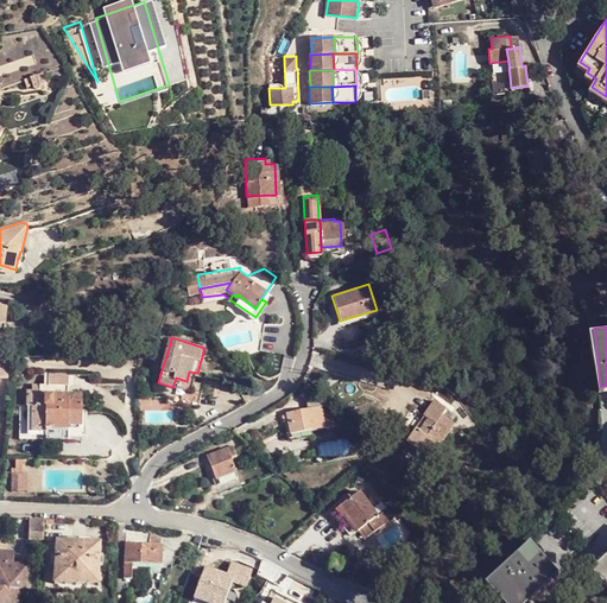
[(257,346),(254,354),(266,356),(265,366),(277,368),(282,351),(257,346)]
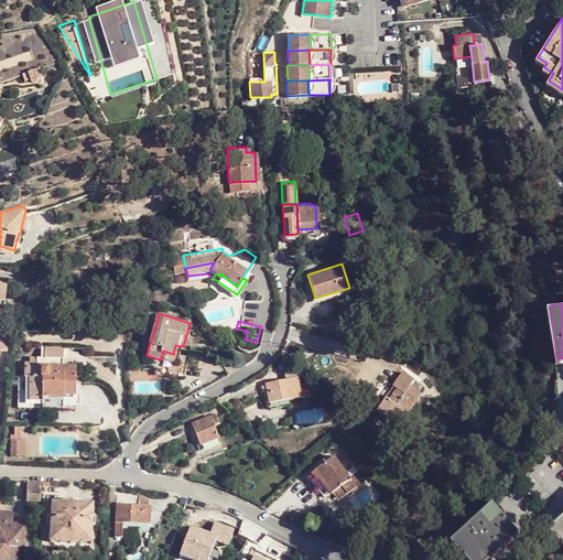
[(177,364),(183,346),(175,345),(173,354),(163,351),(160,359),(177,364)]
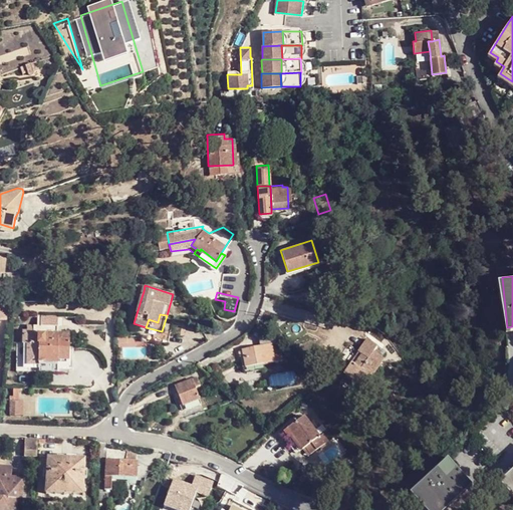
[(68,359),(70,333),(56,331),(56,332),(38,331),(38,328),(22,327),(22,340),(28,340),(27,362),(39,363),(39,360),(57,362),(57,359),(68,359)]
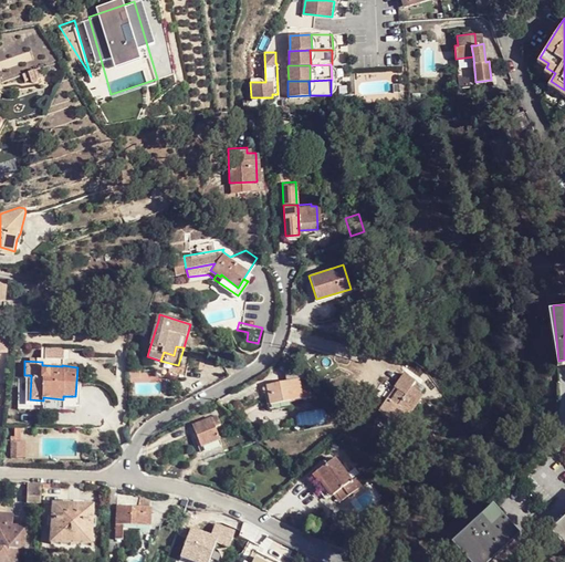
[(128,366),(128,376),(138,375),(138,366),(128,366)]
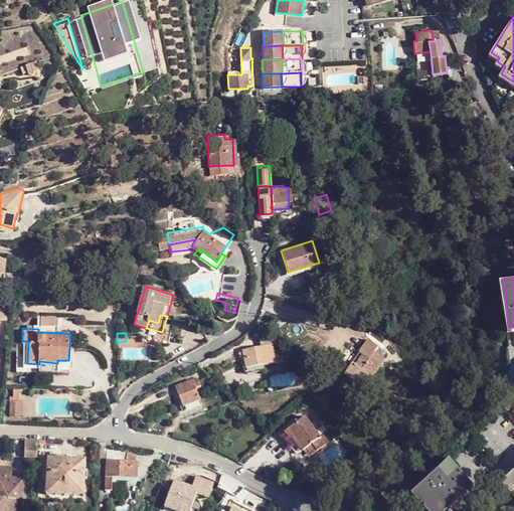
[(284,341),(276,333),(259,336),(261,345),(272,343),(284,341)]
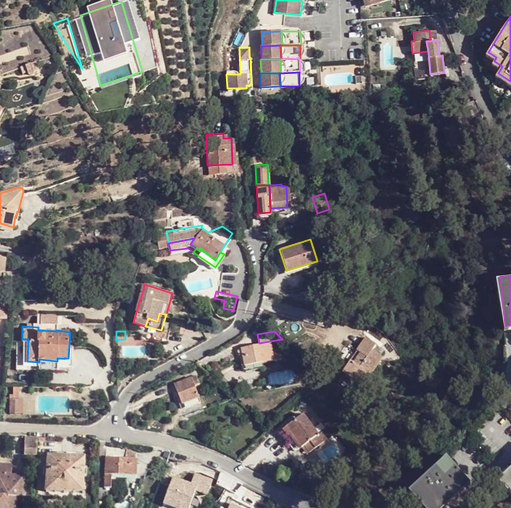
[(353,349),(354,350),(358,354),(351,363),(347,359),(345,359),(337,368),(357,384),(379,358),(369,350),(373,345),(363,337),(353,349)]
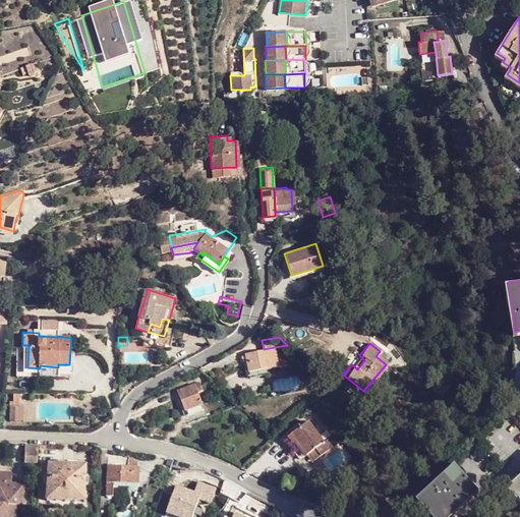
[(278,364),(275,347),(264,349),(244,352),(247,369),(266,366),(278,364)]
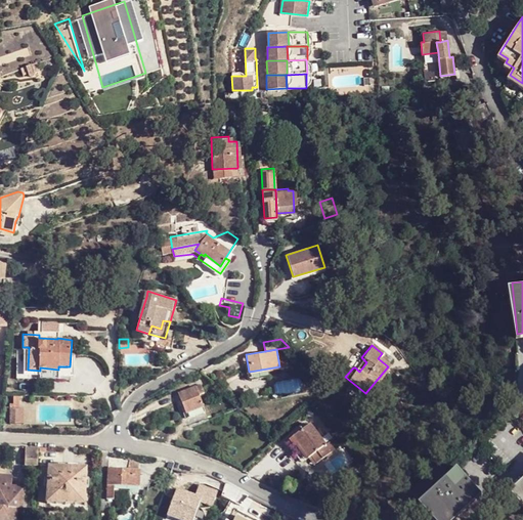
[(366,362),(362,358),(355,367),(359,372),(366,362)]
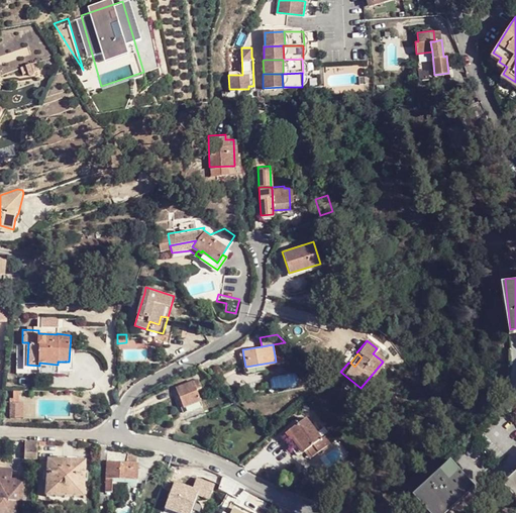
[(266,372),(264,364),(245,367),(247,375),(266,372)]
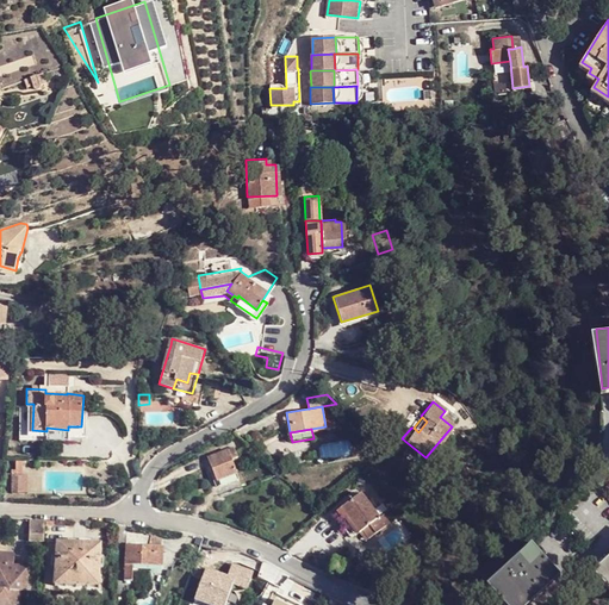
[(206,454),(215,478),(235,469),(228,447),(206,454)]
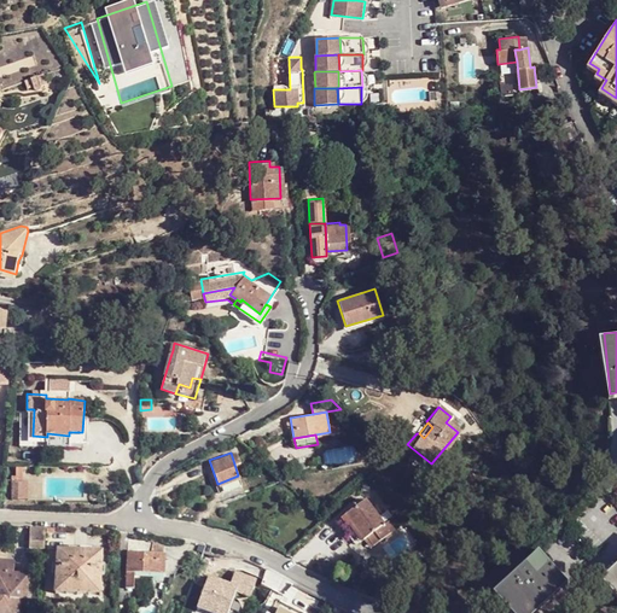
[(238,476),(217,484),(220,491),(242,484),(238,476)]
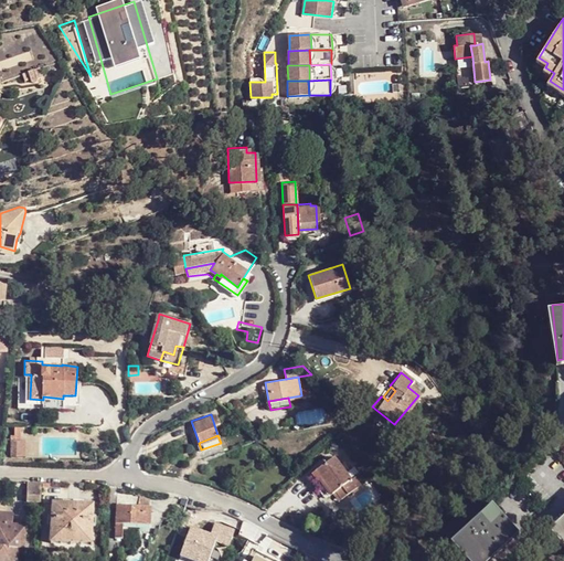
[(25,437),(20,437),(12,437),(9,437),(8,455),(24,455),(25,437)]
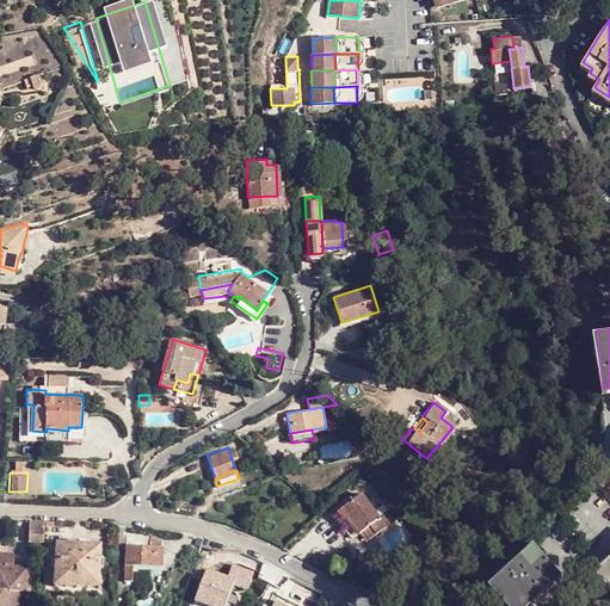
[(367,538),(384,526),(361,492),(340,506),(350,520),(358,531),(361,530),(367,538)]
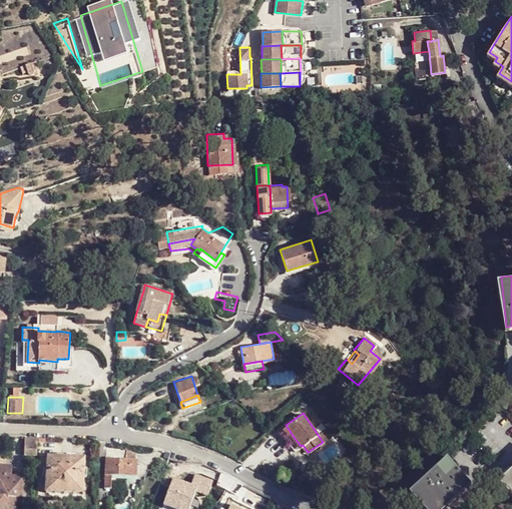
[(36,435),(24,435),(23,447),(35,448),(36,435)]
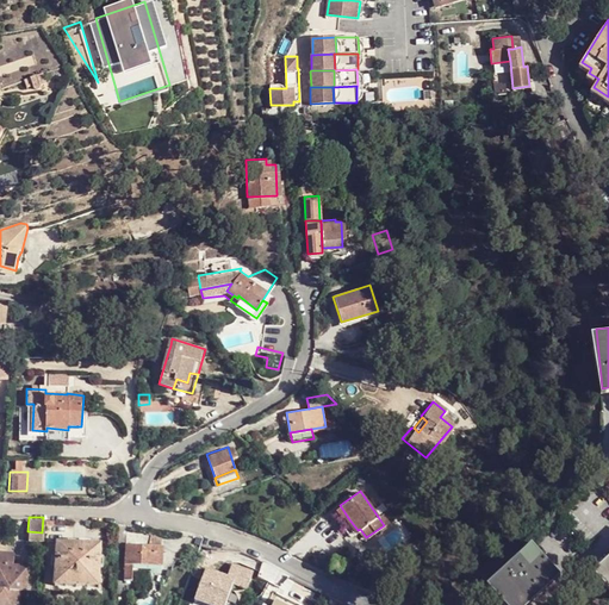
[(349,519),(345,523),(352,535),(356,531),(358,530),(349,519)]
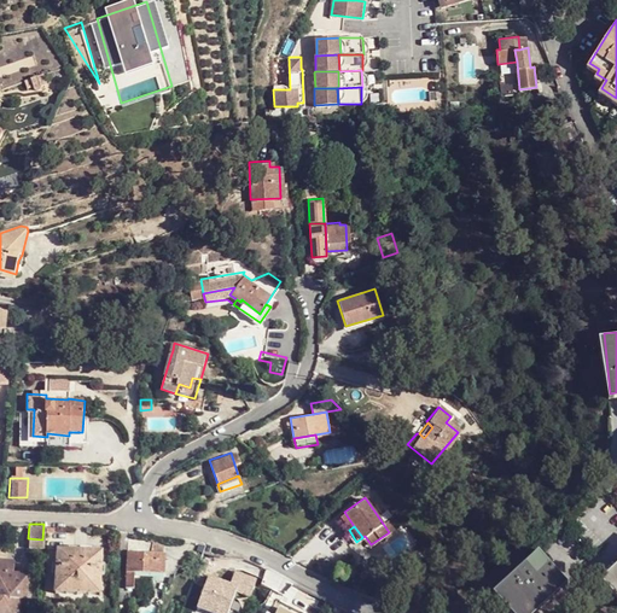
[(127,537),(126,550),(150,550),(151,538),(127,537)]
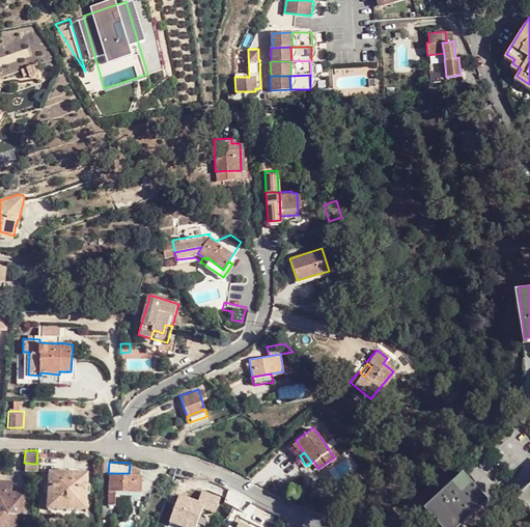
[(130,463),(129,473),(138,474),(139,463),(130,463)]
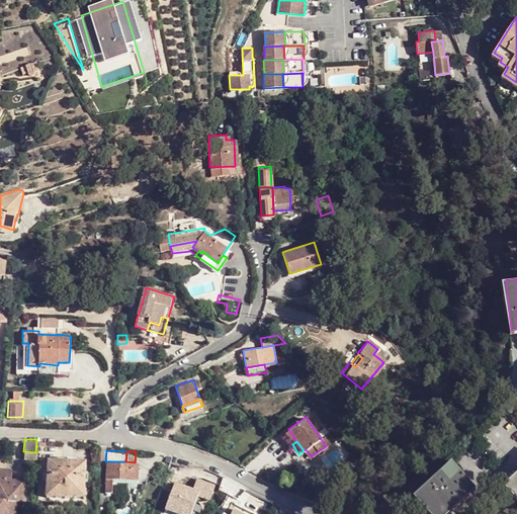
[(83,497),(84,459),(47,457),(46,494),(83,497)]
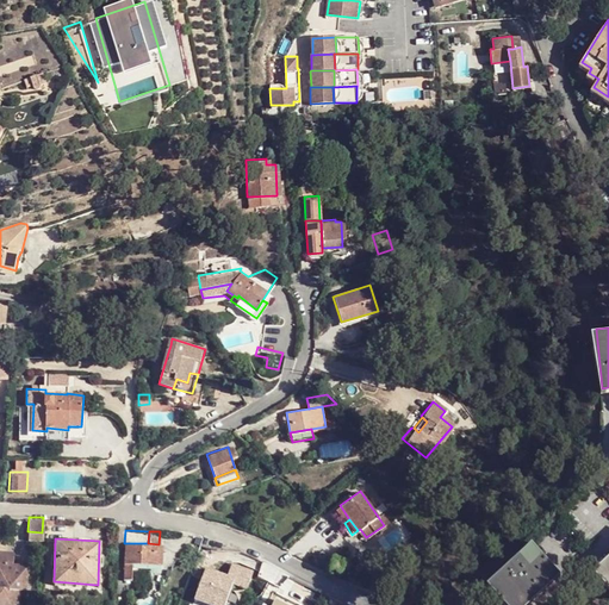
[(123,562),(132,562),(161,565),(161,544),(159,544),(148,543),(124,543),(123,562)]
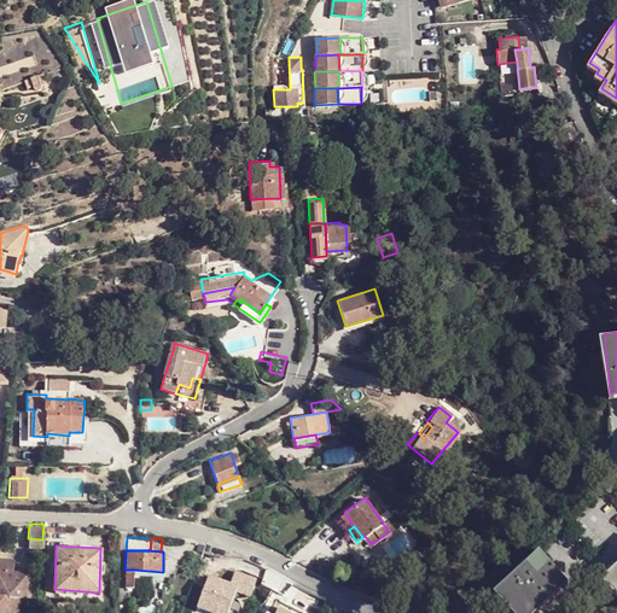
[(191,550),(185,556),(190,562),(197,556),(191,550)]
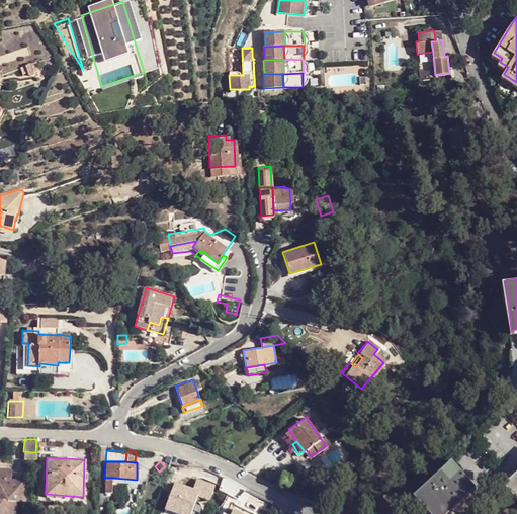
[(428,513),(445,513),(474,488),(450,462),(413,497),(428,513)]
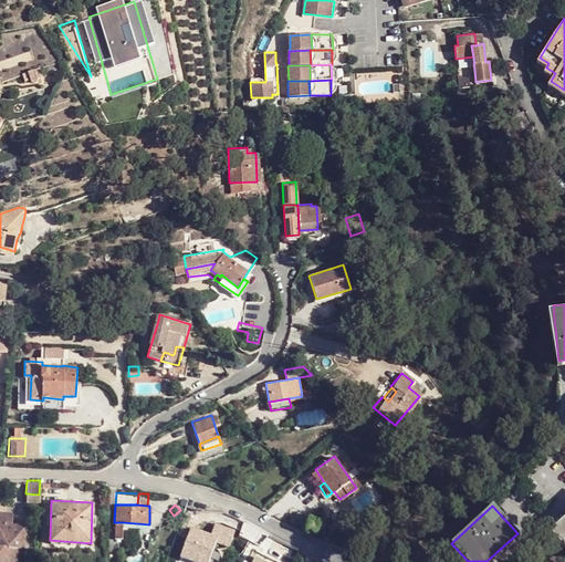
[(0,545),(18,547),(18,538),(23,539),(24,524),(11,523),(12,511),(0,510),(0,545)]
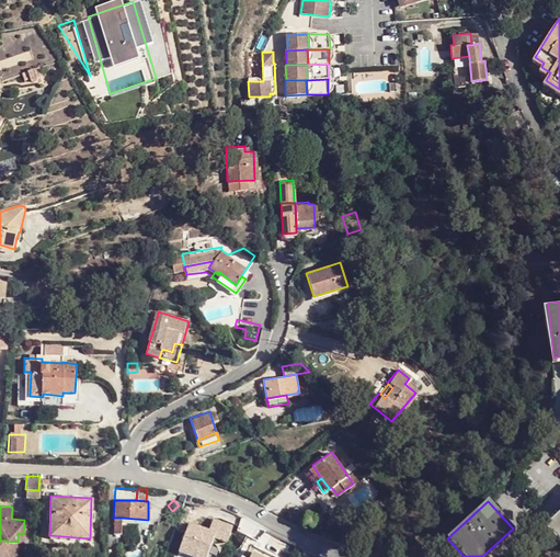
[(559,543),(559,509),(544,525),(559,543)]
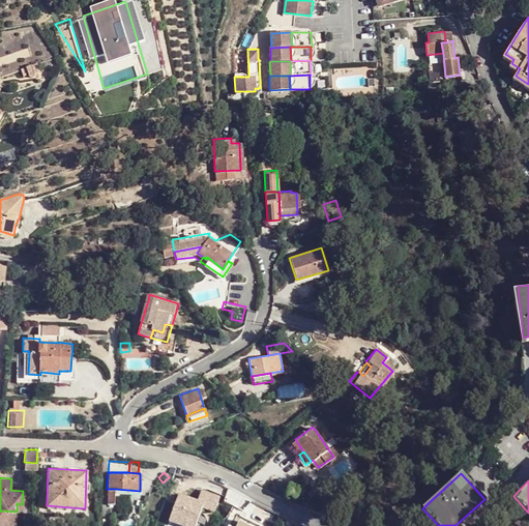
[(294,497),(297,490),(289,486),(286,494),(294,497)]
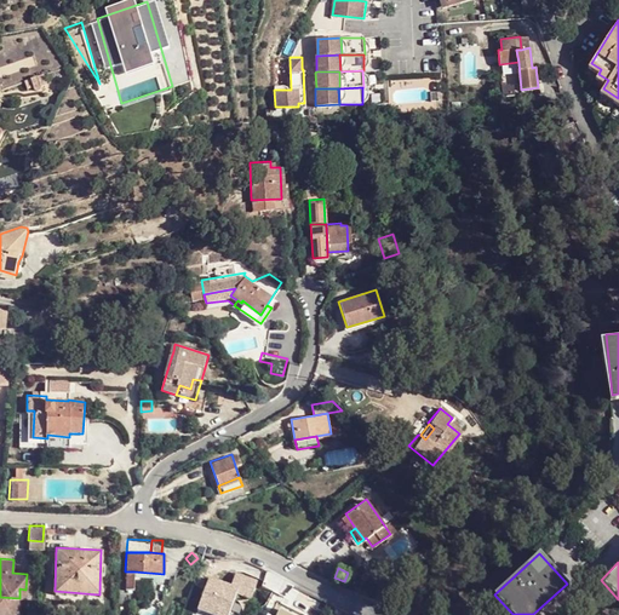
[(133,586),(135,572),(125,572),(124,586),(133,586)]
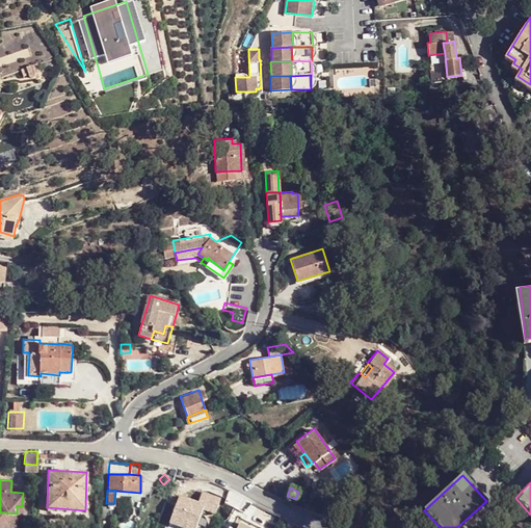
[(15,527),(17,513),(0,512),(0,527),(15,527)]
